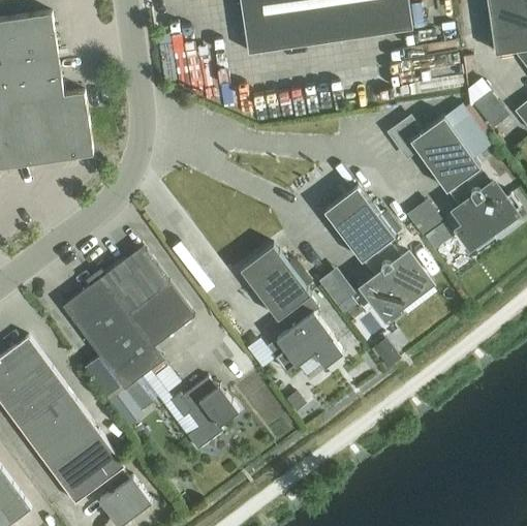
[(238,0),(247,55),(411,30),(406,0),(238,0)]
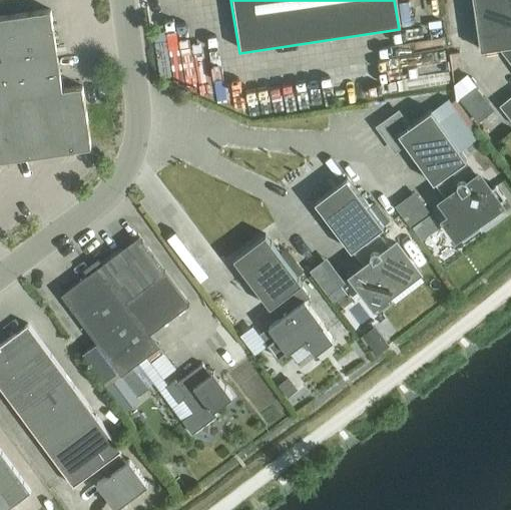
[(510,0),(470,0),(479,53),(496,51),(510,69),(510,97),(497,108),(510,125),(510,0)]
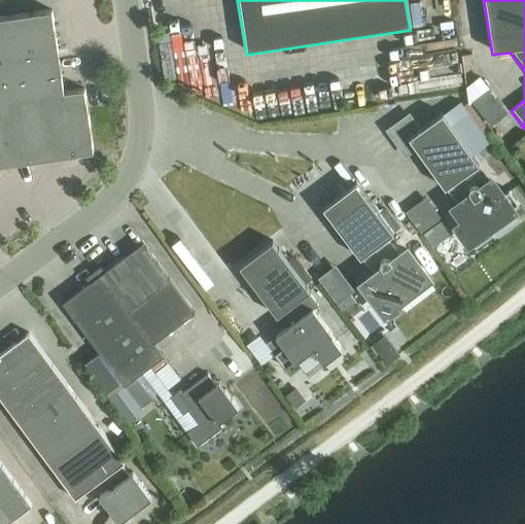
[(0,169),(93,154),(83,92),(63,95),(50,13),(0,21),(0,169)]
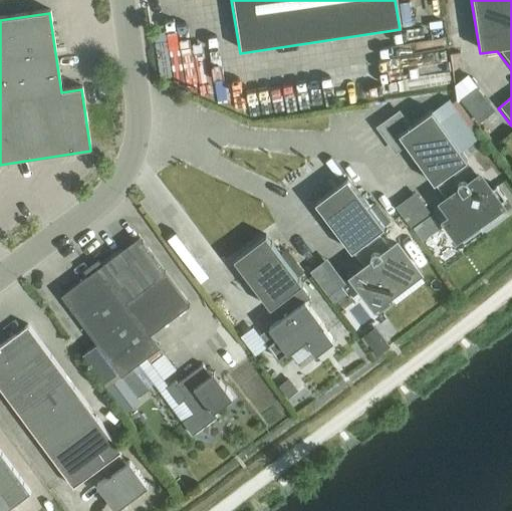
[(459,102),(478,125),(493,113),(475,90),(459,102)]
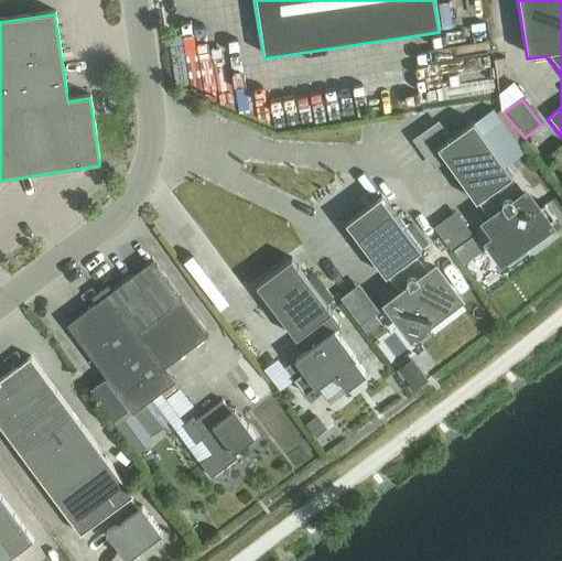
[(521,247),(547,228),(546,227),(553,222),(543,207),(536,213),(525,197),(520,201),(507,182),(511,179),(472,125),(446,142),(436,128),(414,143),(432,169),(443,161),(475,205),(479,201),(493,219),(478,230),(500,261),(501,260),(507,268),(527,255),(521,247)]
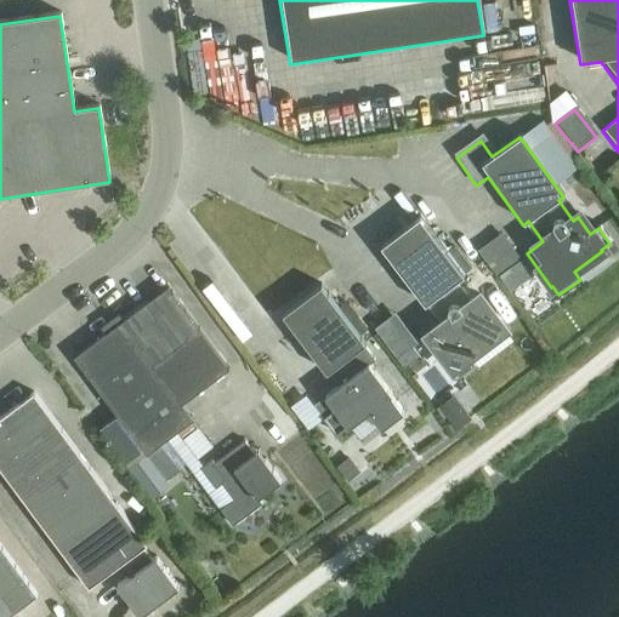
[(566,189),(583,177),(578,171),(561,183),(566,189)]
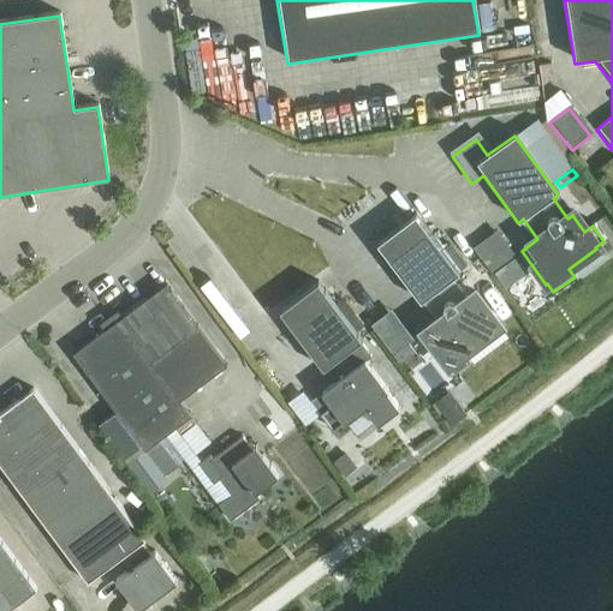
[(463,355),(498,329),(472,295),(465,301),(450,281),(458,275),(414,217),(375,246),(420,305),(422,303),(432,316),(434,315),(436,323),(421,334),(452,376),(469,364),(463,355)]
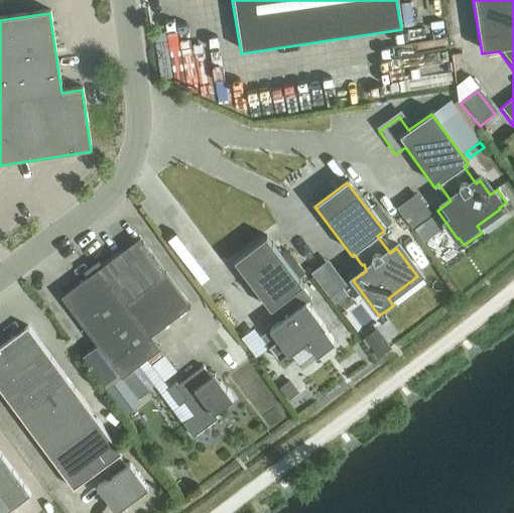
[(399,208),(414,229),(434,214),(419,193),(399,208)]
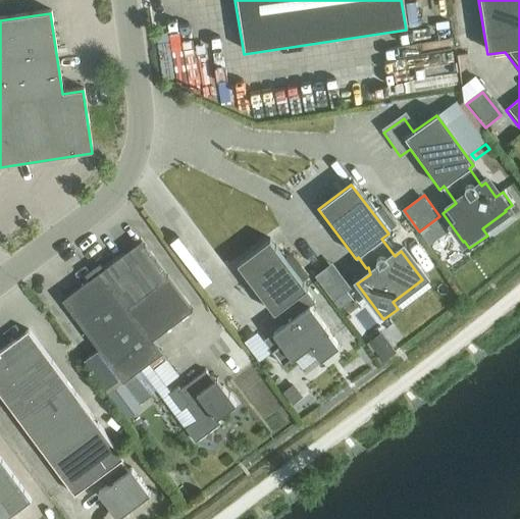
[(279,347),(270,354),(280,368),(290,361),(291,362),(308,349),(319,363),(338,349),(326,335),(327,334),(309,309),(313,306),(304,293),(306,292),(268,242),(236,267),(272,316),(280,311),(290,322),(271,336),(279,347)]
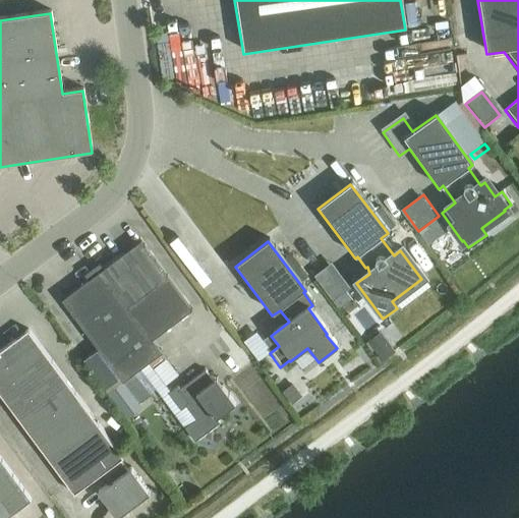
[(132,377),(161,355),(151,342),(190,312),(139,244),(60,302),(137,406),(149,397),(132,377)]
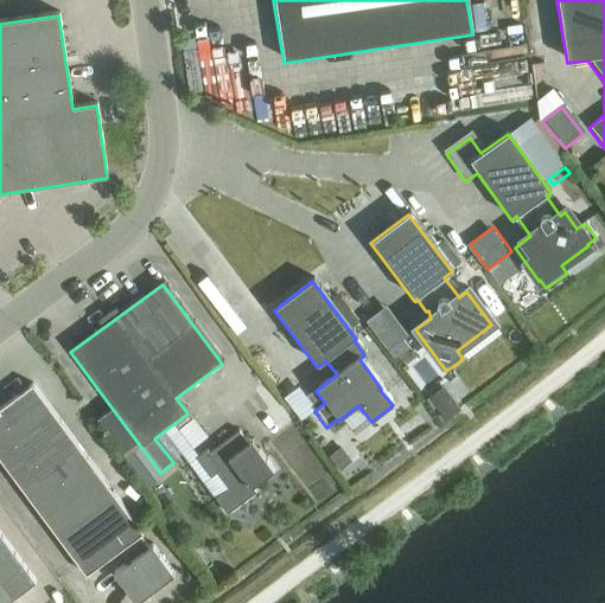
[(0,463),(86,578),(115,556),(123,568),(113,576),(132,602),(139,602),(172,577),(151,547),(146,551),(138,539),(141,536),(31,387),(0,410),(0,463)]
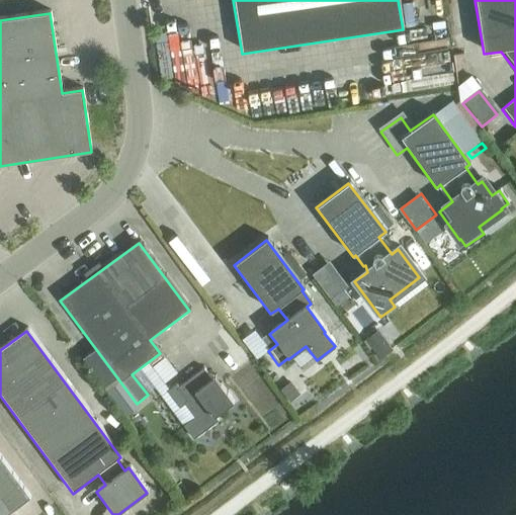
[(392,352),(376,333),(363,343),(378,362),(392,352)]
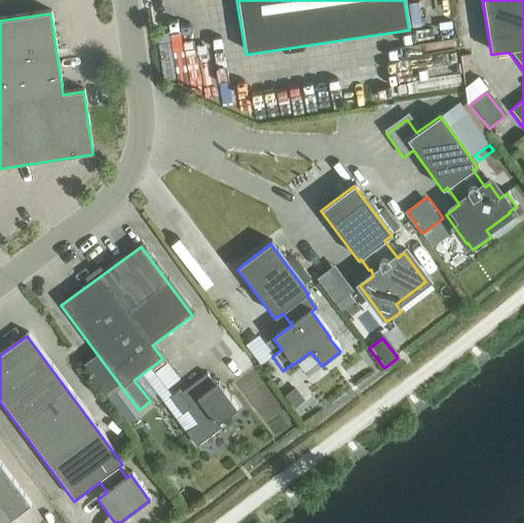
[(185,435),(195,448),(220,430),(217,424),(236,410),(222,391),(219,395),(206,377),(180,396),(178,393),(169,400),(181,416),(186,413),(196,426),(185,435)]
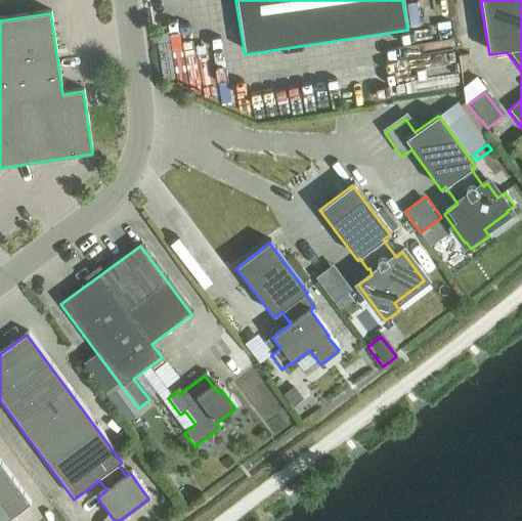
[(283,397),(293,410),(302,402),(292,390),(283,397)]
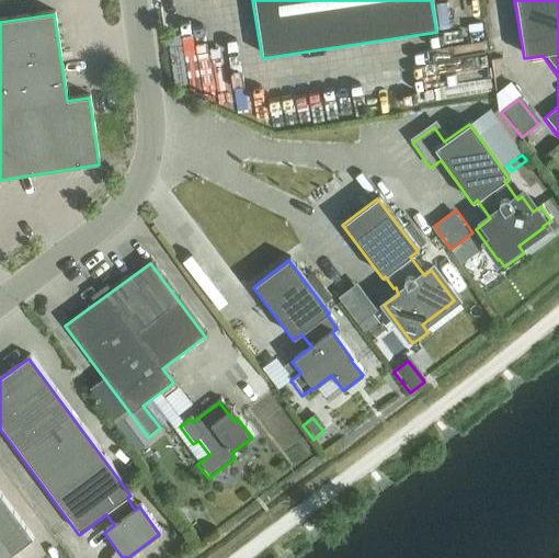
[(9,557),(32,542),(0,499),(0,557),(9,557)]
